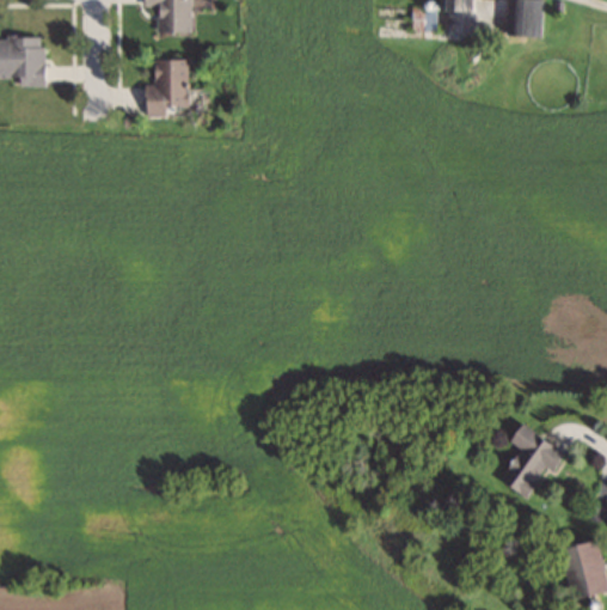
[(192,35),(191,0),(143,0),(145,8),(158,8),(158,34),(192,35)]
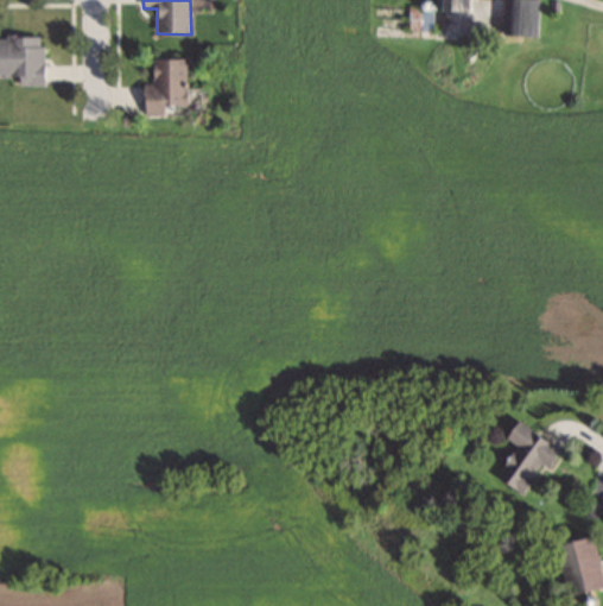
[(433,0),(435,10),(469,11),(469,0),(433,0)]
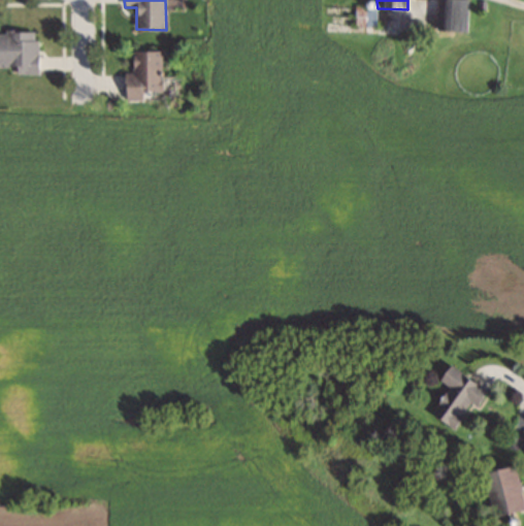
[(0,67),(18,68),(18,75),(40,75),(40,32),(0,32),(0,67)]
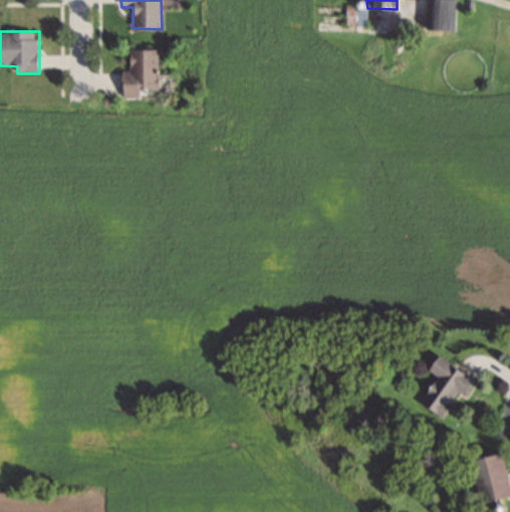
[(158,51),(130,52),(131,72),(121,72),(122,97),(160,96),(158,51)]
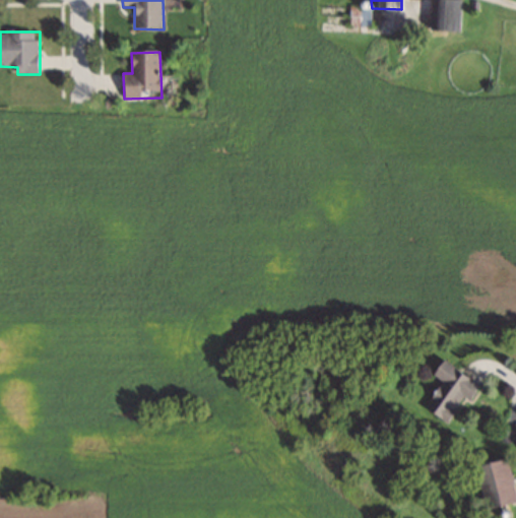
[(434,375),(443,381),(426,407),(451,425),(478,384),(443,360),(434,375)]
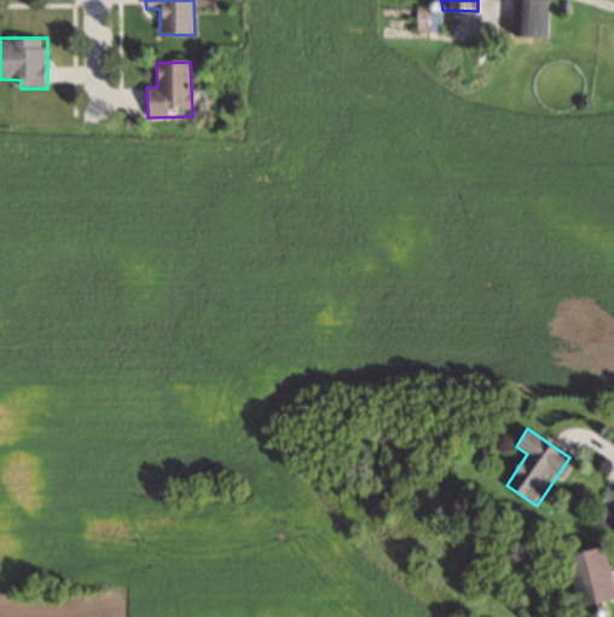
[(565,555),(578,609),(613,600),(613,589),(602,547),(565,555)]
